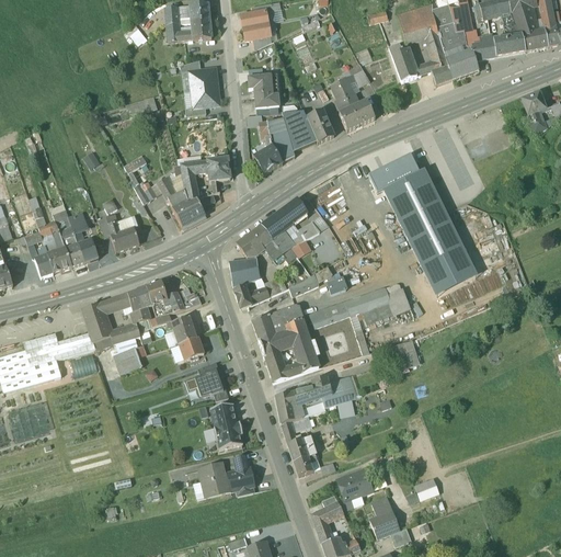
[(472,27),(466,0),(458,0),(459,3),(460,3),(466,29),(472,27)]
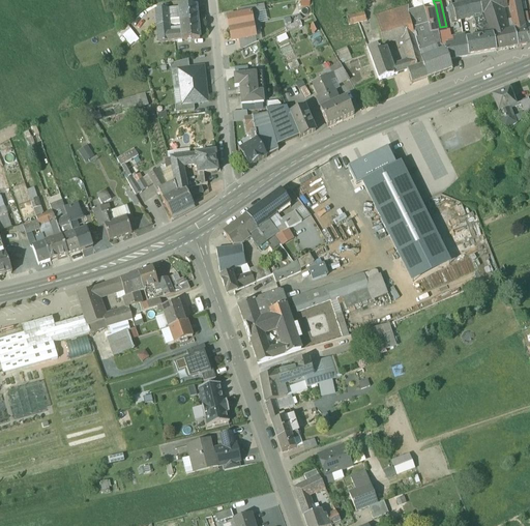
[(468,0),(452,4),(455,17),(461,16),(460,15),(474,12),(482,10),(480,0),(468,0)]
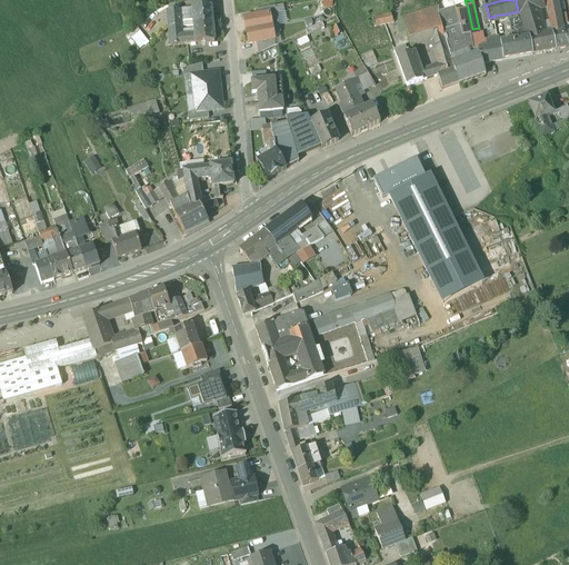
[(516,0),(518,11),(526,33),(529,33),(546,31),(545,25),(540,6),(536,7),(533,0),(516,0)]
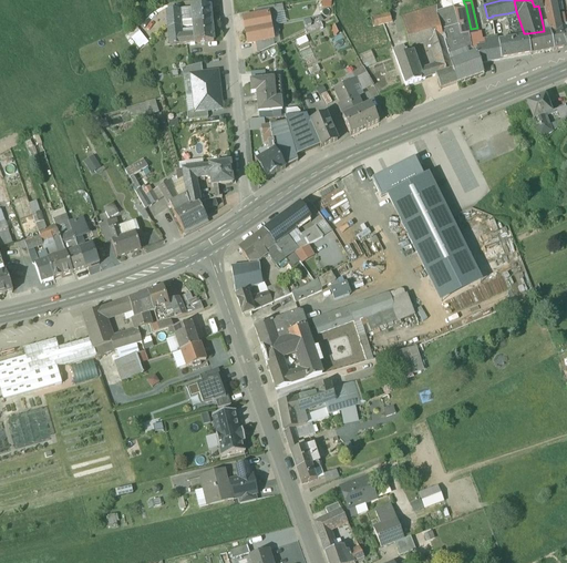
[(545,0),(549,22),(549,23),(559,21),(558,12),(556,0),(545,0)]
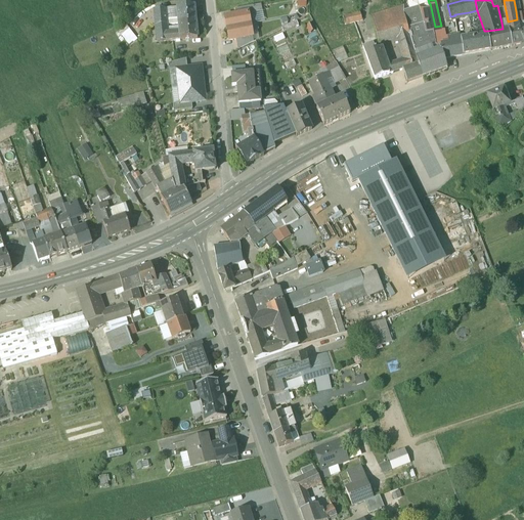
[(261,1),(234,6),(236,12),(248,10),(254,9),(262,7),(261,1)]
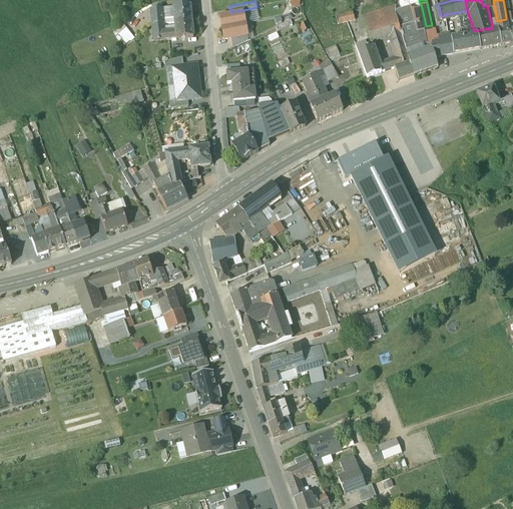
[(189,3),(173,4),(174,20),(191,18),(189,3)]
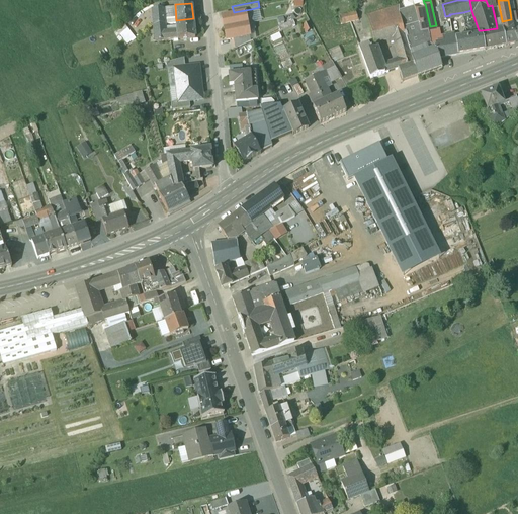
[(381,62),(375,45),(361,50),(370,75),(384,70),(396,67),(398,66),(403,78),(418,72),(414,60),(412,61),(410,53),(404,29),(404,28),(399,7),(398,3),(378,9),(365,12),(373,37),(385,34),(393,32),(401,56),(393,58),(381,62)]
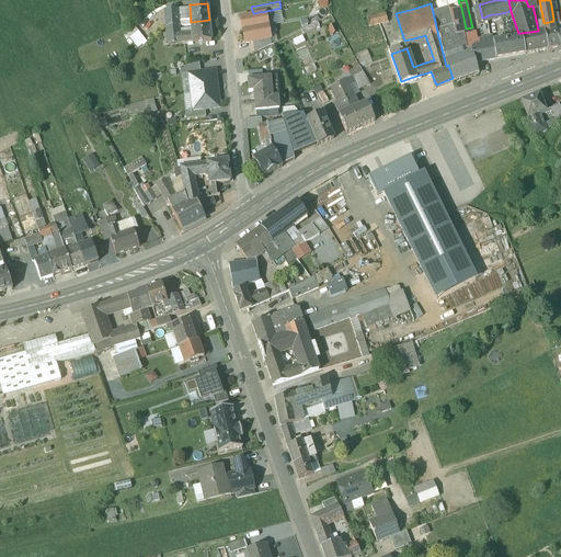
[(472,27),(466,29),(460,3),(459,3),(454,6),(457,22),(454,22),(456,31),(464,30),(466,41),(477,38),(474,27),(472,27)]
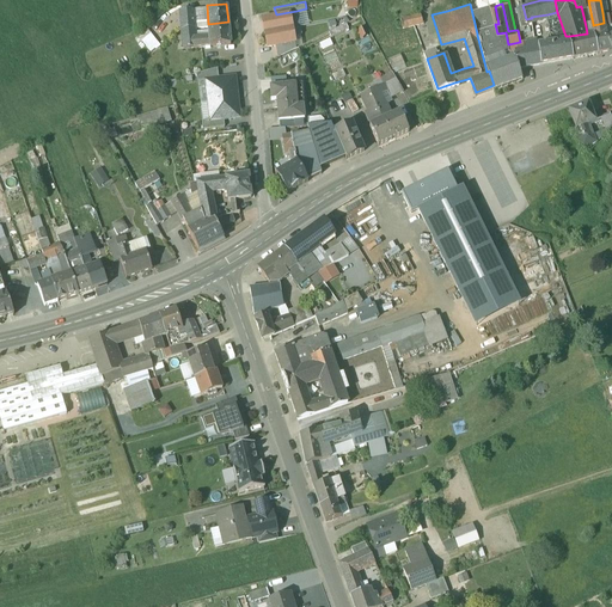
[(503,55),(500,56),(496,48),(500,47),(497,34),(495,24),(490,5),(471,8),(477,34),(477,35),(484,62),(487,65),(489,71),(494,85),(521,75),(518,65),(527,62),(524,46),(514,47),(514,46),(502,49),(503,55)]
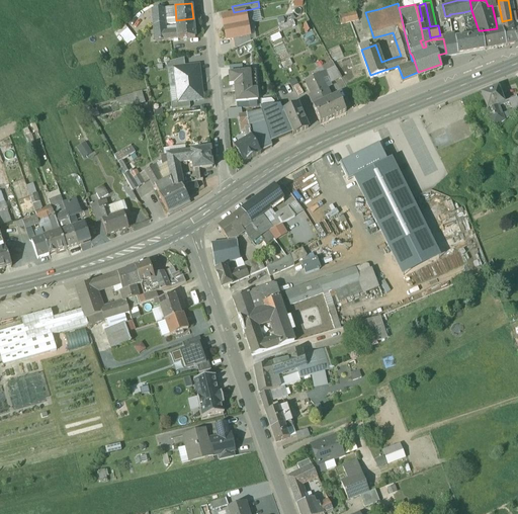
[(163,6),(153,7),(154,22),(164,21),(163,6)]
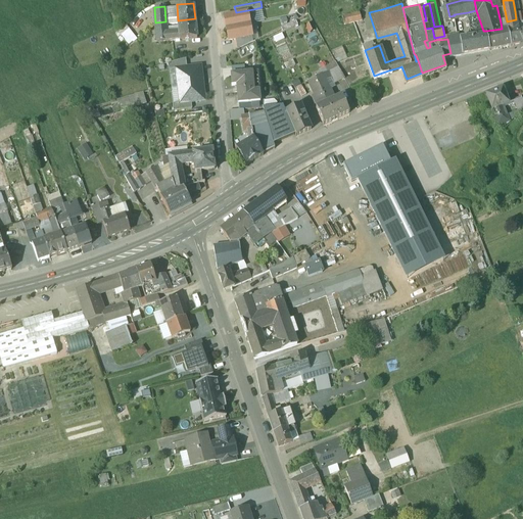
[(344,21),(353,18),(357,28),(362,27),(360,17),(363,16),(360,7),(341,12),(341,13),(337,14),(339,20),(343,19),(344,21)]
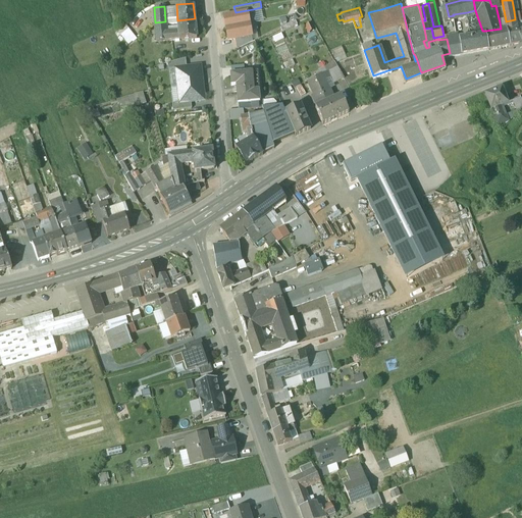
[(236,12),(224,14),(226,26),(249,21),(255,20),(253,9),(247,10),(236,12)]
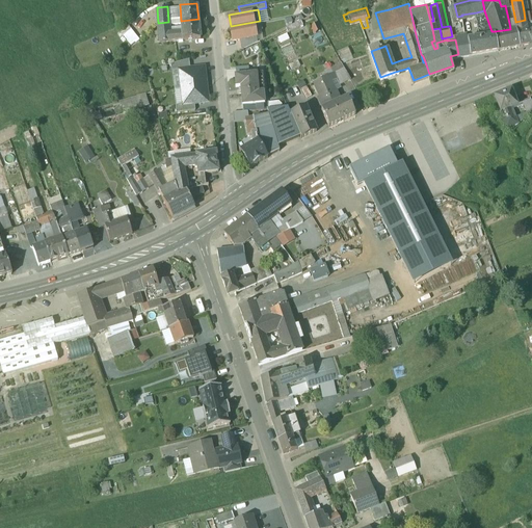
[(479,33),(466,35),(466,37),(467,37),(471,52),(479,51),(498,48),(495,31),(491,31),(484,10),(476,12),(479,33)]
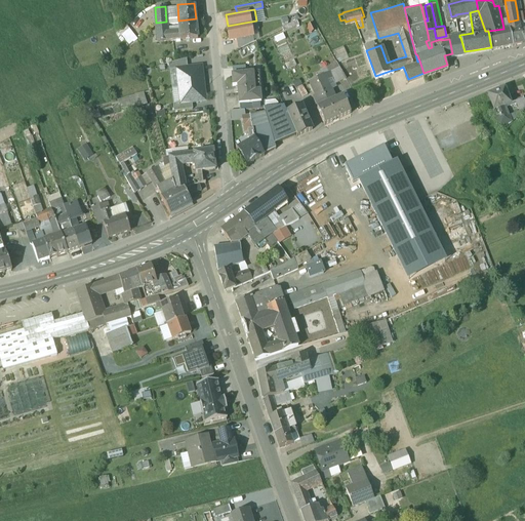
[(196,18),(178,21),(180,37),(198,35),(196,18)]
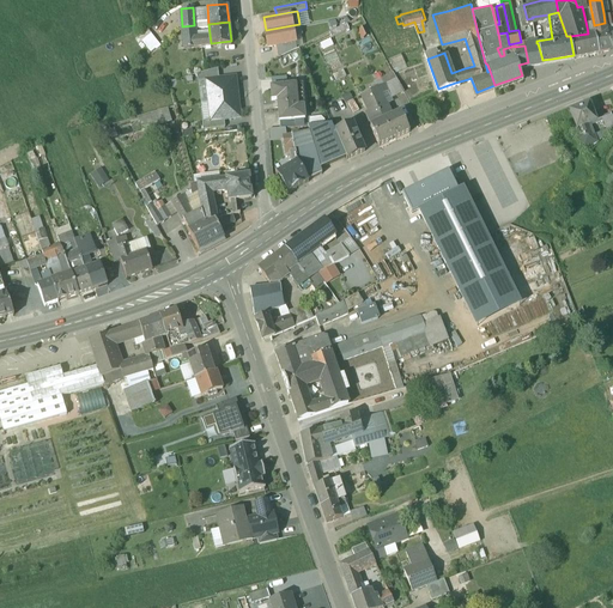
[(194,25),(182,26),(184,46),(196,44),(194,25)]
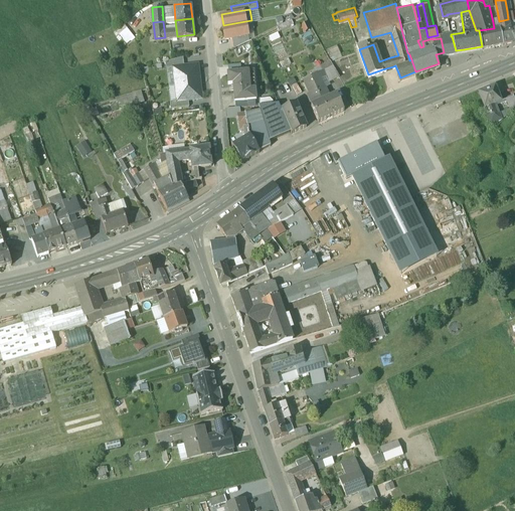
[(245,21),(223,25),(225,36),(231,35),(247,32),(245,21)]
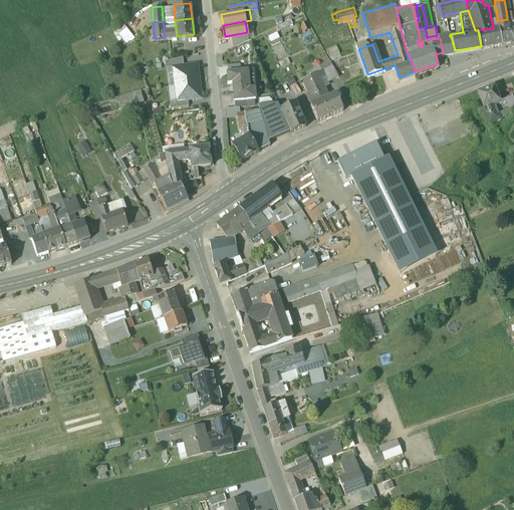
[(508,25),(499,26),(501,41),(510,39),(512,39),(510,30),(508,25)]
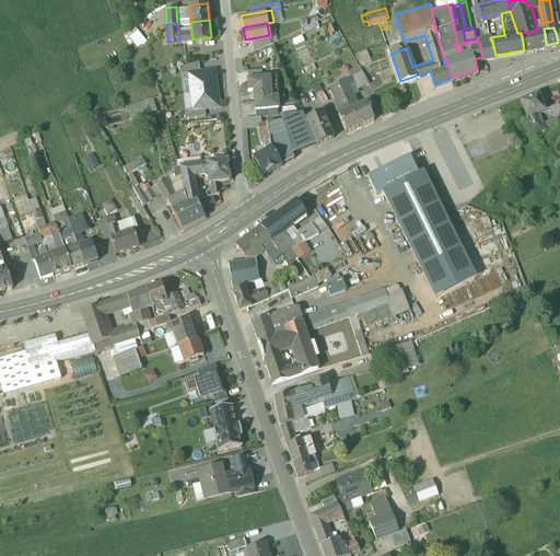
[(537,31),(521,33),(524,50),(546,45),(544,29),(537,31)]
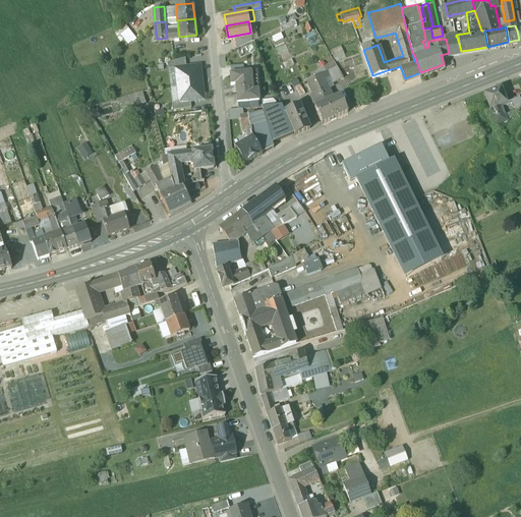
[(455,30),(445,32),(446,39),(449,53),(460,51),(457,37),(456,37),(456,35),(455,30)]
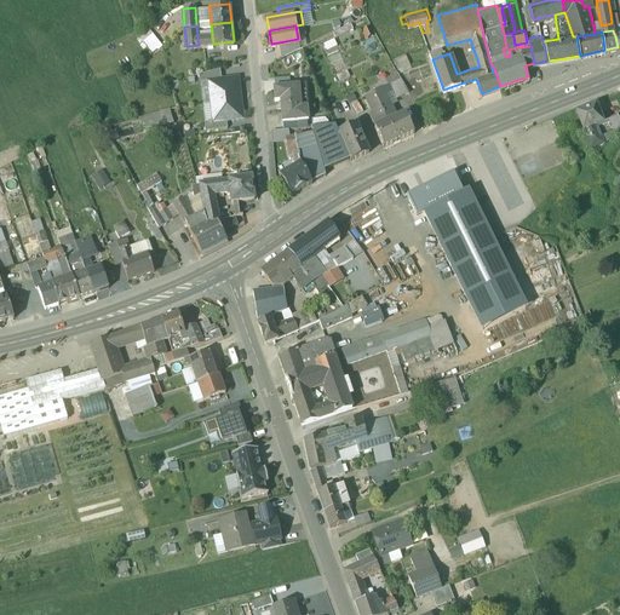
[(300,46),(298,39),(279,42),(281,55),(300,46)]
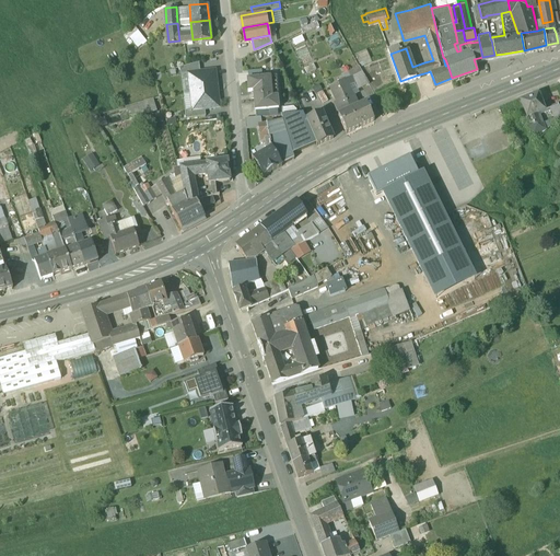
[(359,59),(370,55),(366,46),(356,50),(359,59)]
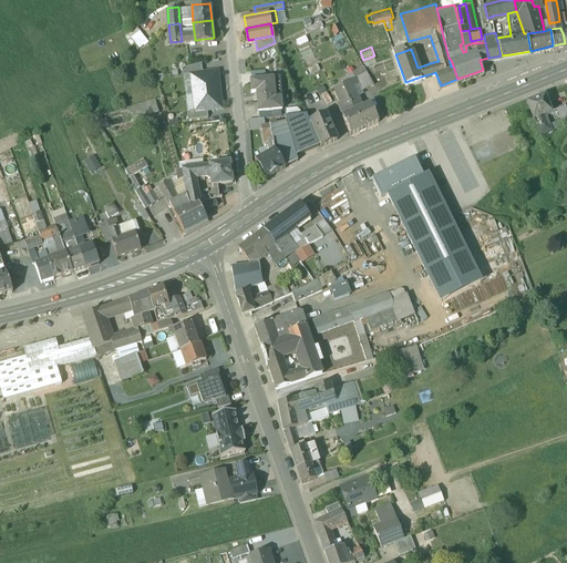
[(184,72),(203,70),(202,61),(183,64),(184,72)]
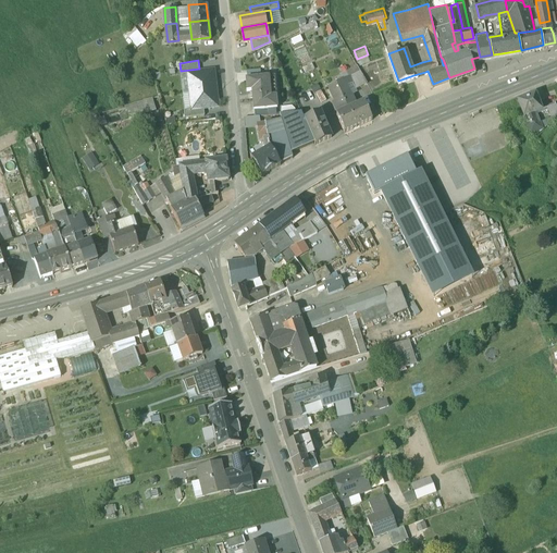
[(217,85),(214,68),(199,69),(188,71),(190,88),(217,85)]
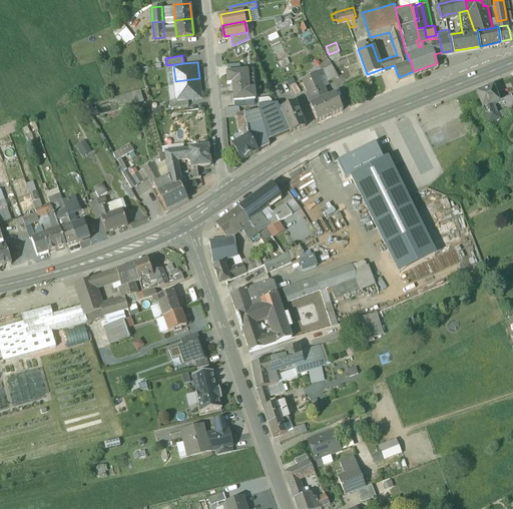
[(247,68),(226,70),(227,81),(232,80),(233,98),(246,97),(254,96),(253,86),(248,86),(247,68)]
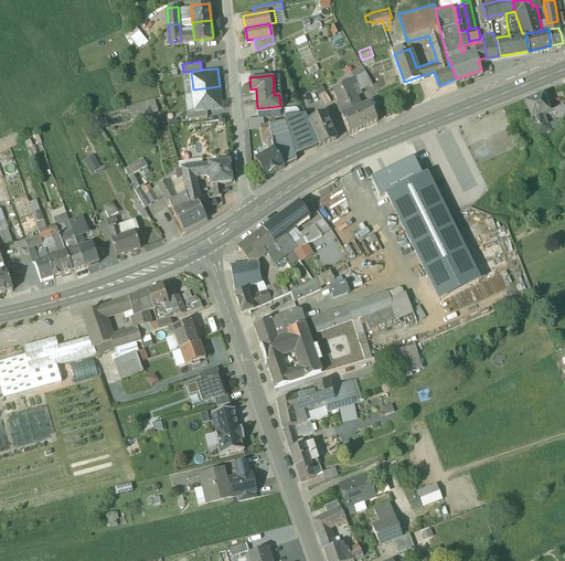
[(348,77),(333,85),(336,91),(343,87),(343,86),(350,83),(348,77)]
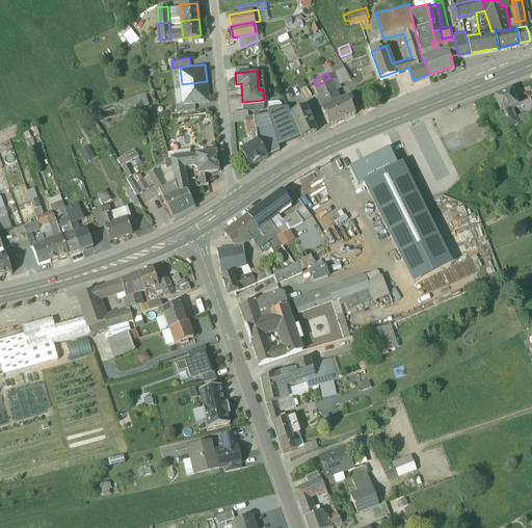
[(299,81),(307,95),(313,91),(306,78),(299,81)]
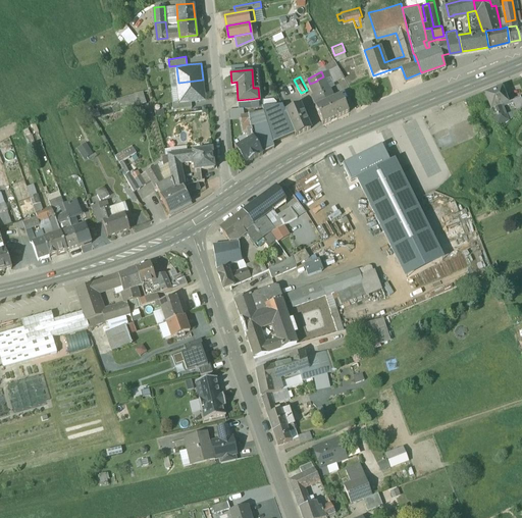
[(323,76),(317,80),(317,81),(321,88),(324,96),(331,93),(332,92),(324,76),(323,76)]
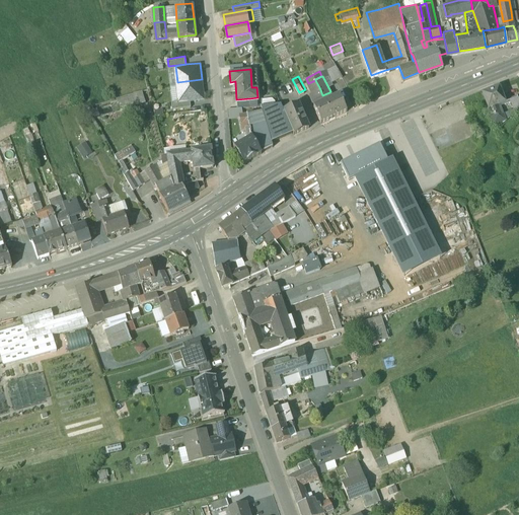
[(204,96),(202,79),(177,82),(179,99),(190,98),(204,96)]
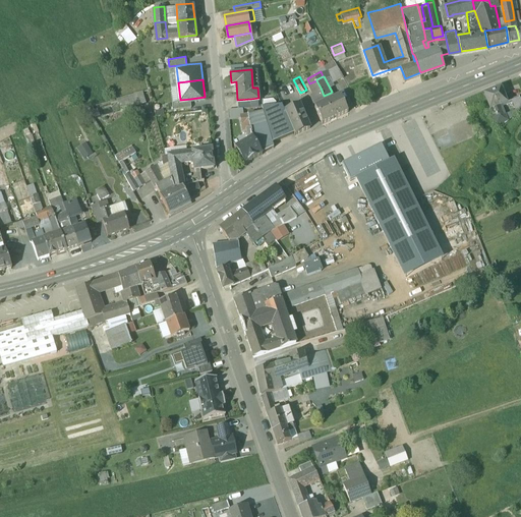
[(316,80),(309,83),(313,92),(321,88),(316,80)]
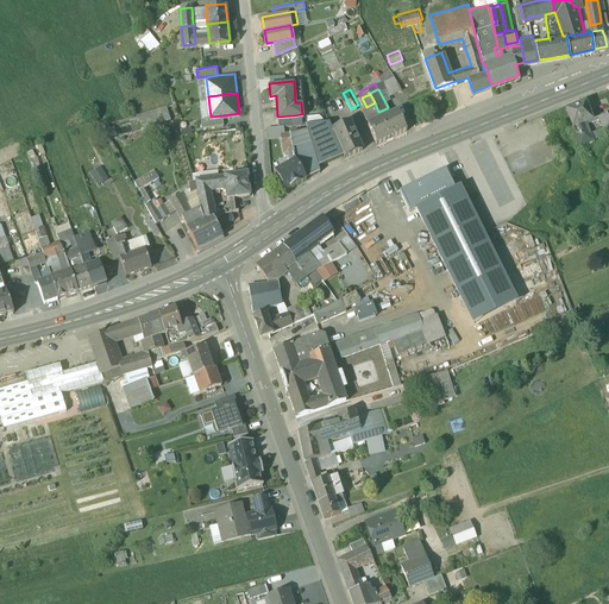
[(584,100),(565,107),(576,132),(582,130),(579,121),(591,117),(584,100)]
